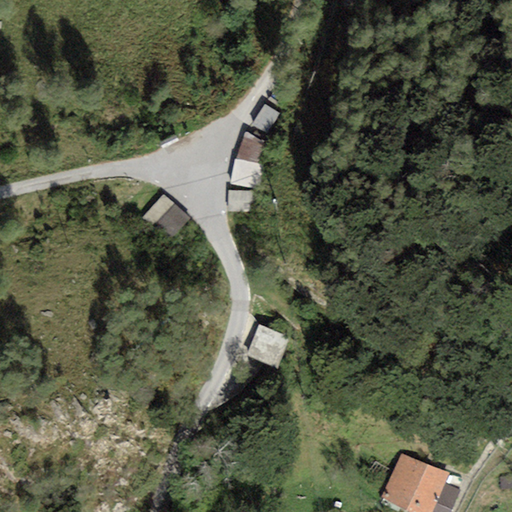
[(279,114),(263,104),(250,125),(265,134),(279,114)]
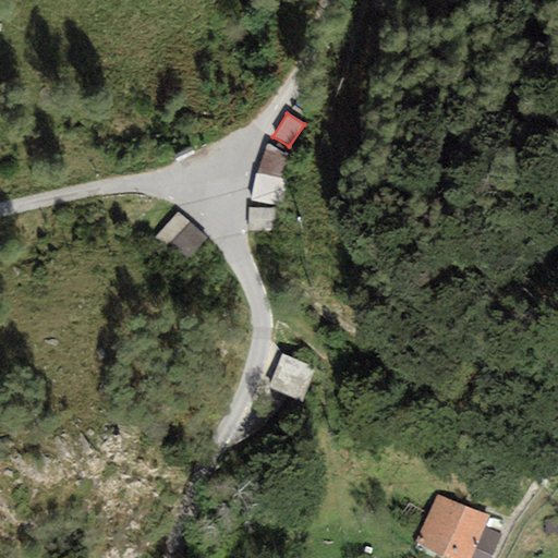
[(266,144),(255,172),(280,178),(289,156),(266,144)]
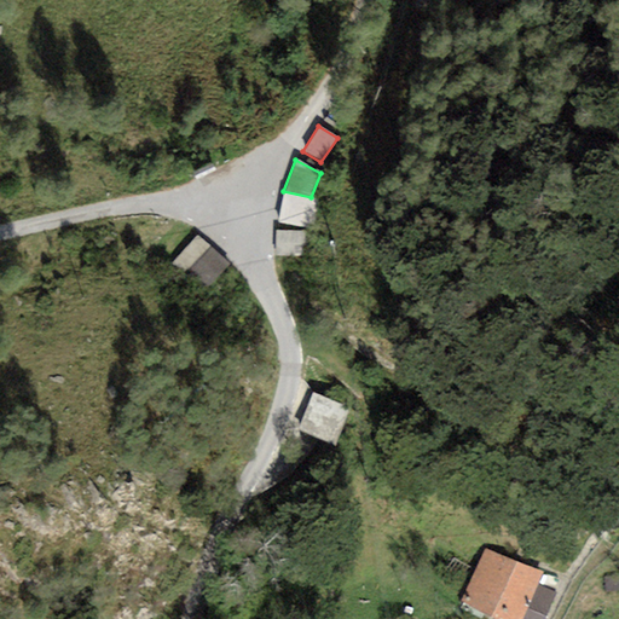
[(283,191),(277,223),(313,230),(319,200),(311,197),(283,191)]
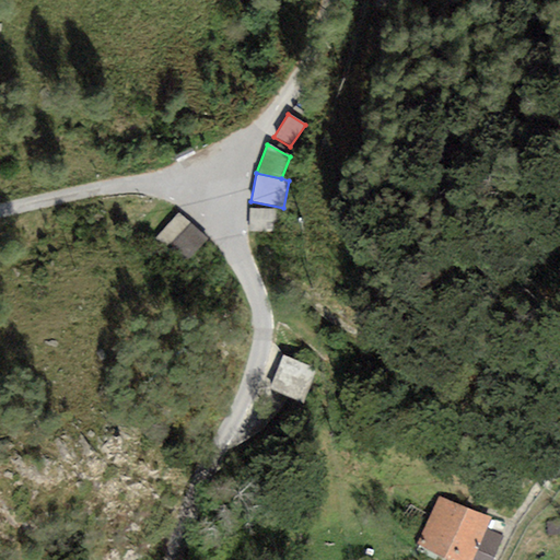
[(282,211),(249,209),(248,232),(281,233),(282,211)]
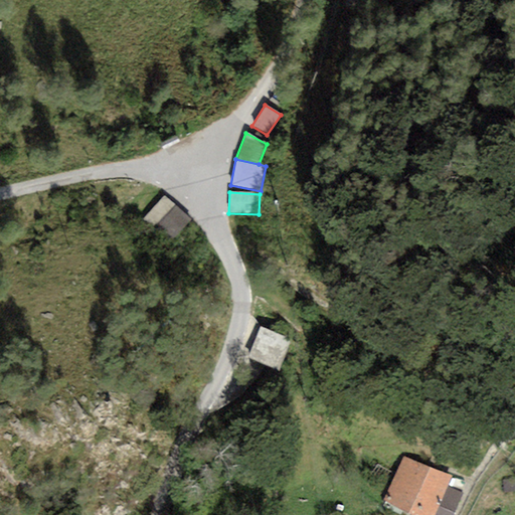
[(189,219),(164,197),(145,219),(169,241),(189,219)]
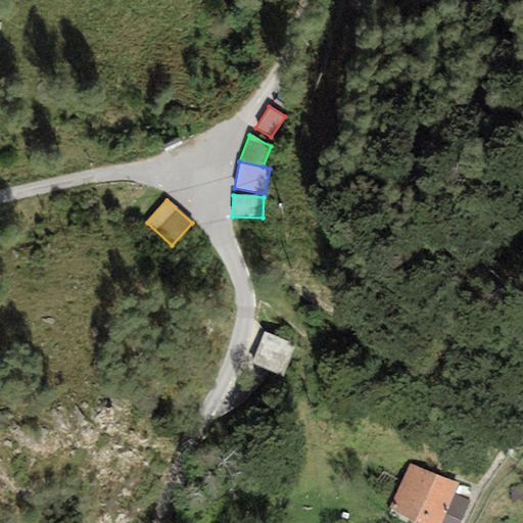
[(296,346),(263,332),(250,362),(283,376),(296,346)]
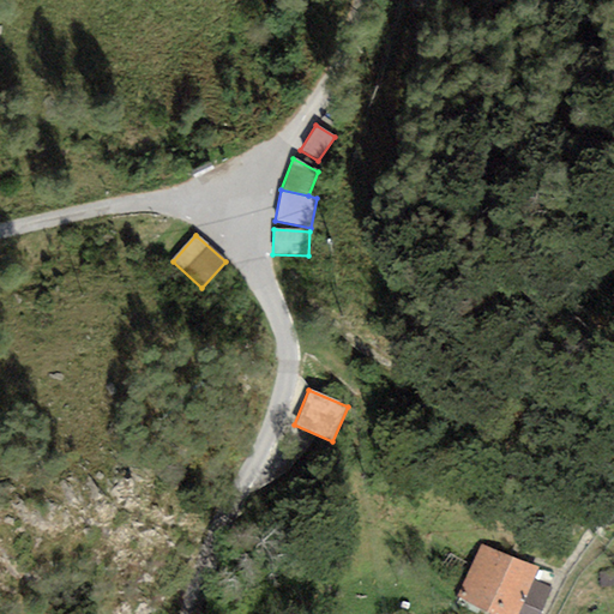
[(541,613),(558,576),(488,548),(469,599),(507,613),(541,613)]
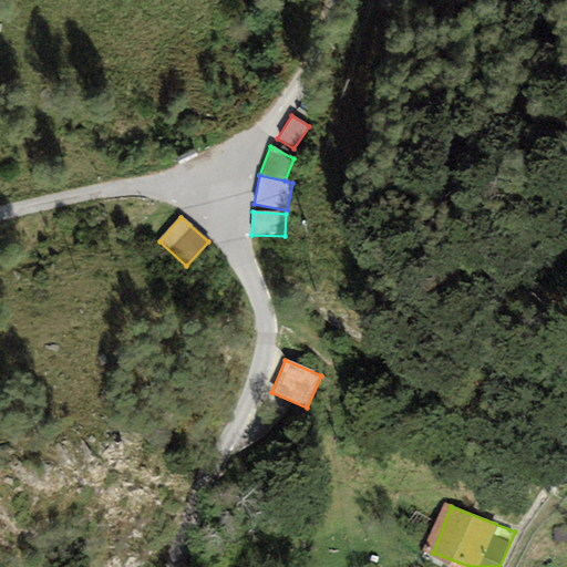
All buildings are outlined.
